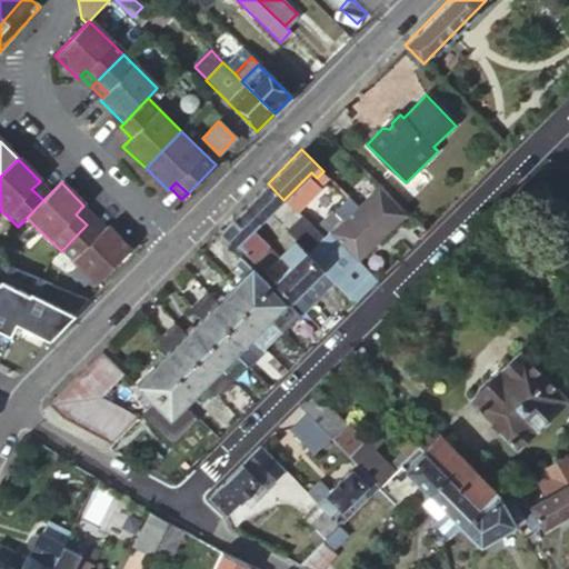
[(301,182),(283,200),(295,211),(312,193),(301,182)]
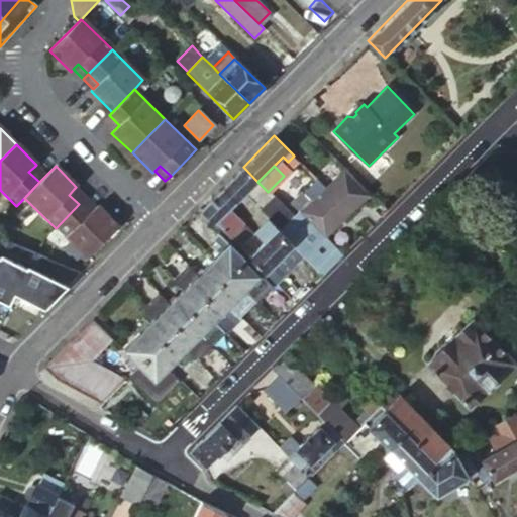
[(44,177),(34,167),(28,172),(39,182),(44,177)]
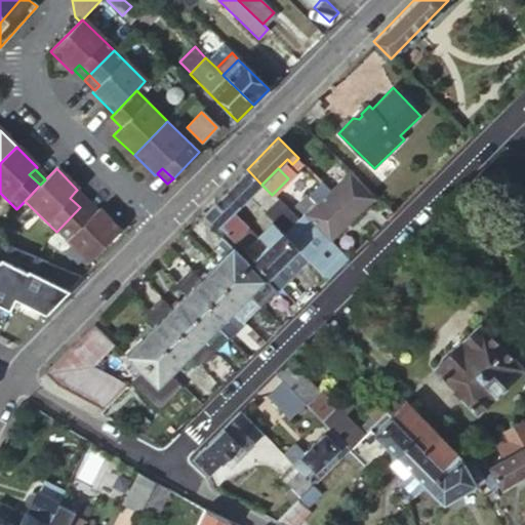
[(261,185),(247,169),(226,190),(241,206),(261,185)]
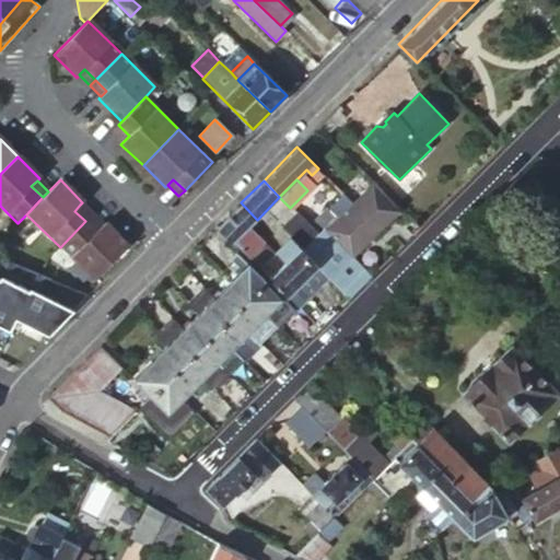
[(325,231),(352,258),(398,212),(371,185),(325,231)]
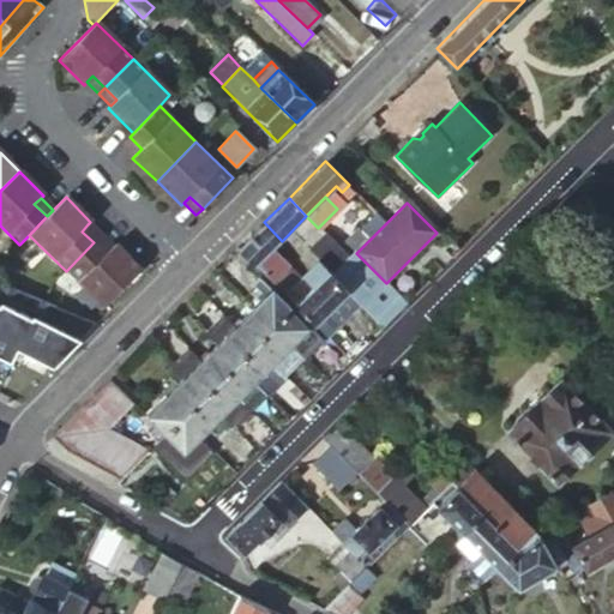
[(282,241),(264,222),(239,248),(271,281),(296,257),(282,241)]
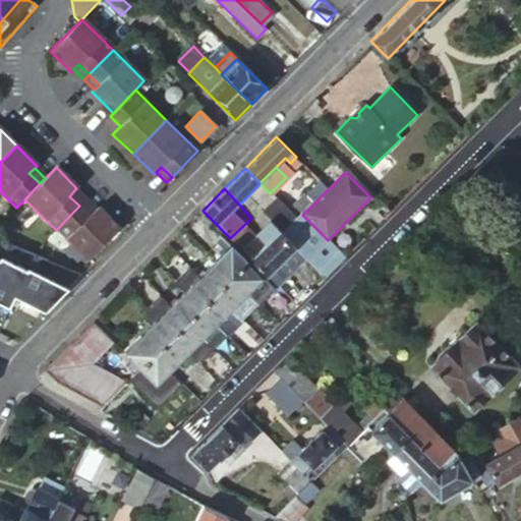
[(95,211),(74,190),(69,196),(79,206),(90,216),(95,211)]
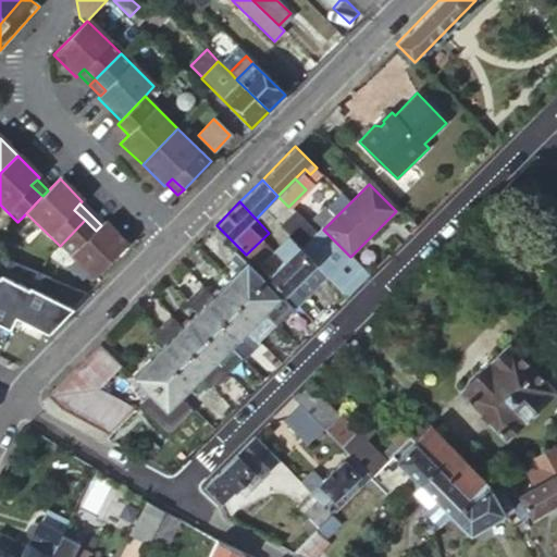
[(96,231),(85,220),(60,246),(94,279),(126,245),(103,222),(101,225),(96,231)]
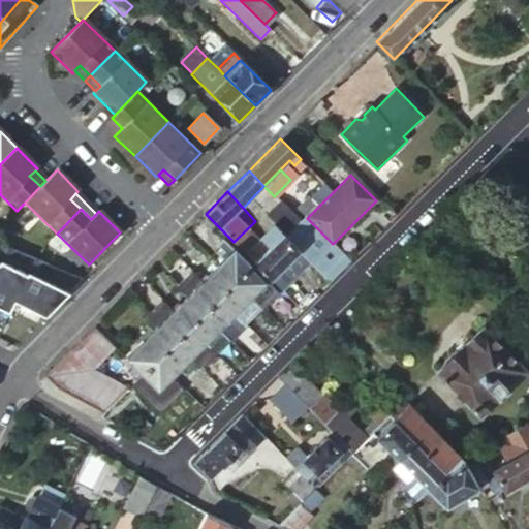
[(331,282),(350,262),(333,244),(307,218),(307,217),(285,238),(310,261),(331,282)]
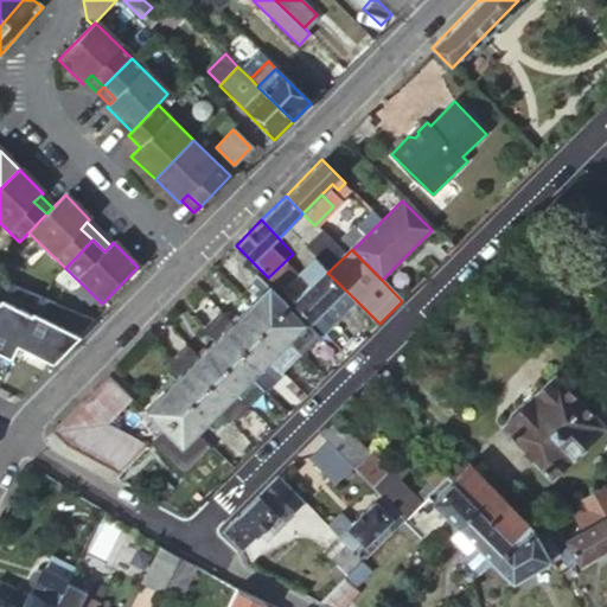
[(323,333),(356,300),(327,273),(314,260),(306,268),(301,273),(311,283),(292,302),(323,333)]
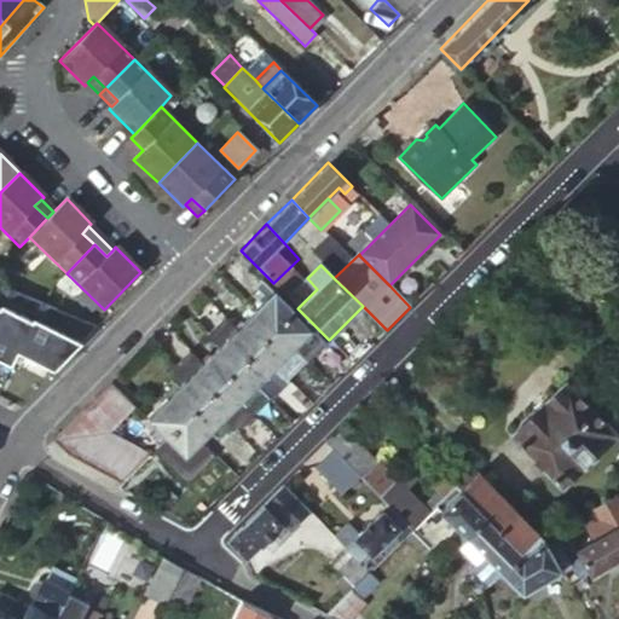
[(294,310),(264,279),(259,284),(265,290),(261,294),(266,300),(256,310),(275,328),(276,328),(294,310)]
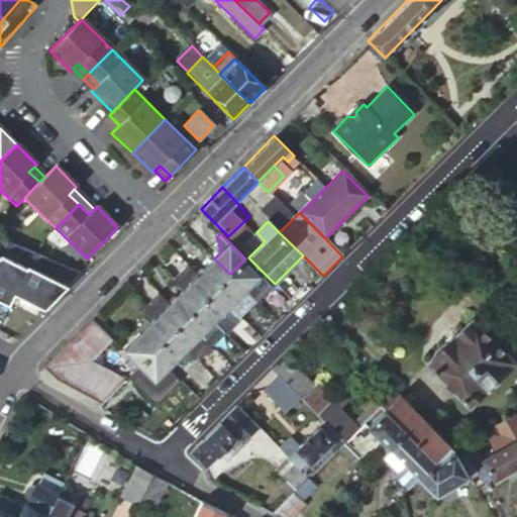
[(229,274),(214,259),(199,275),(214,289),(229,274)]
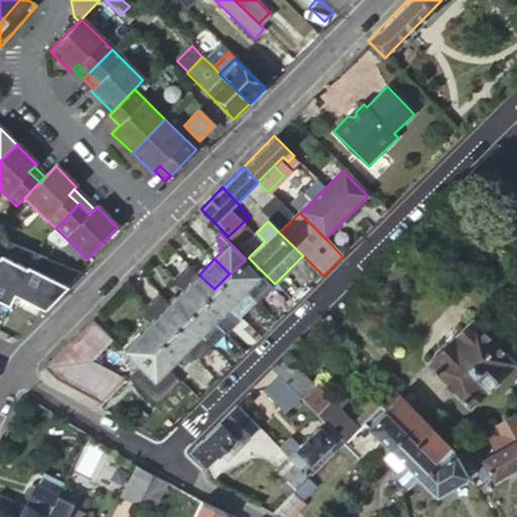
[(245,259),(230,274),(246,290),(256,300),(272,286),(245,259)]
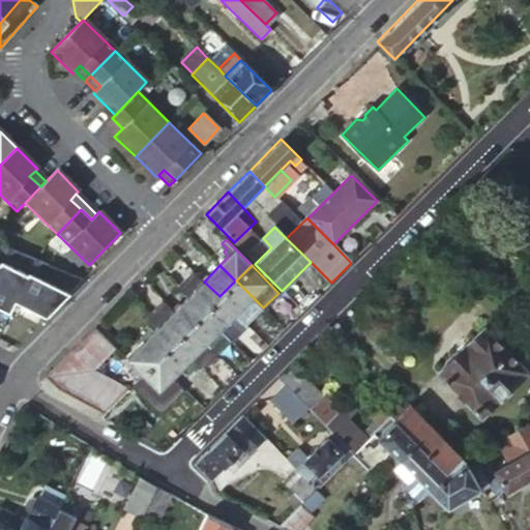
[(204,282),(196,272),(180,289),(188,297),(204,313),(218,298),(219,296),(204,282)]
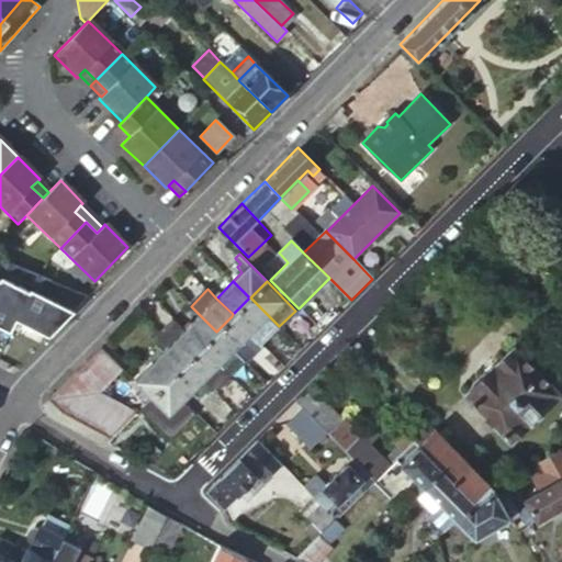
[(249,334),(268,315),(250,298),(249,298),(233,314),(232,316),(249,334)]
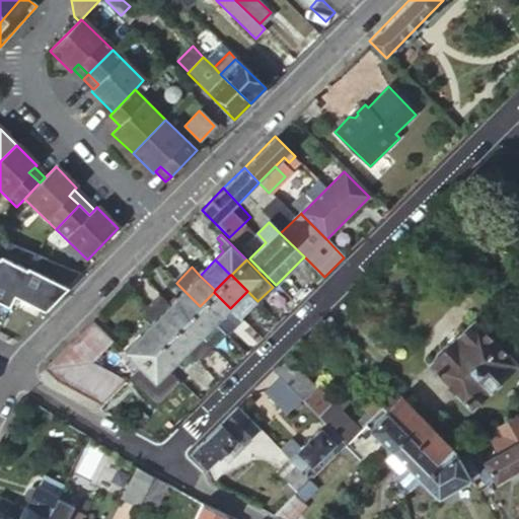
[(186,320),(200,306),(184,291),(170,305),(186,320)]
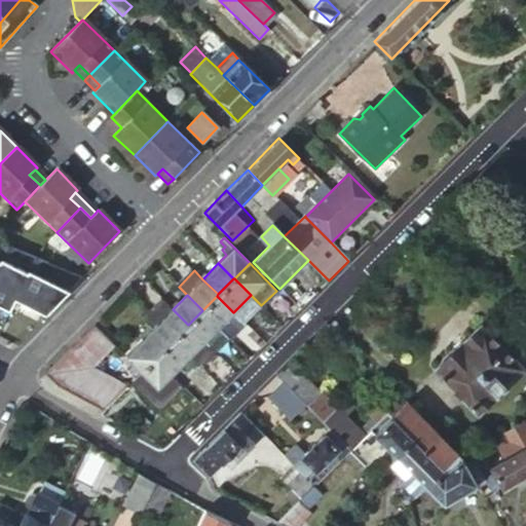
[(219,327),(233,312),(217,296),(202,310),(219,327)]
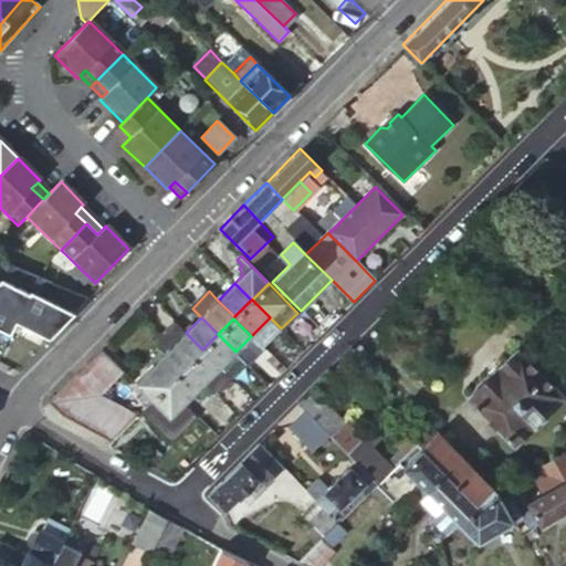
[(201,350),(202,349),(186,333),(174,320),(157,337),(169,349),(186,366),(201,350)]
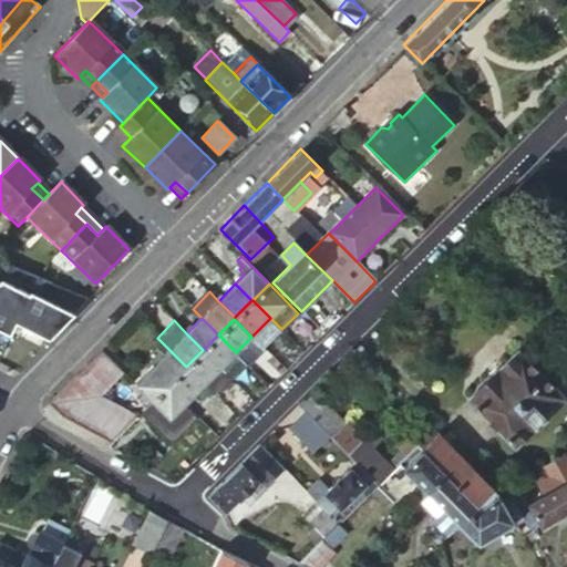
[(0,391),(49,341),(34,327),(0,361),(0,391)]
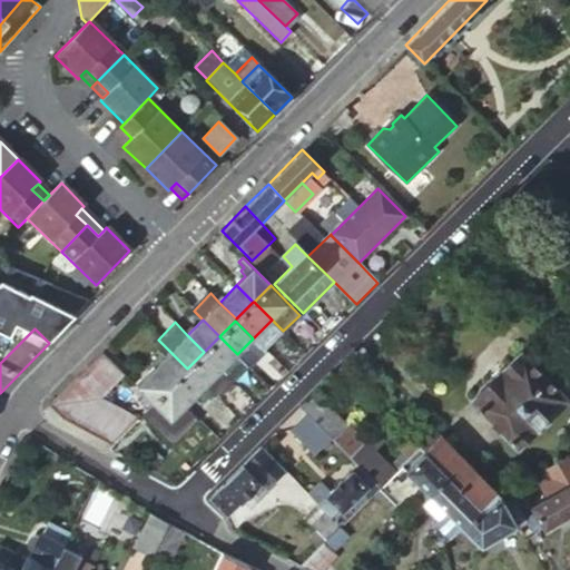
[(284,333),(278,338),(287,347),(293,341),(284,333)]
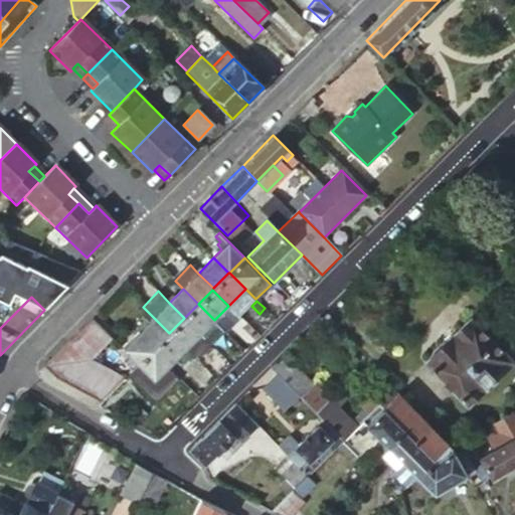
[(214,320),(198,304),(184,318),(183,319),(199,336),(203,340),(209,346),(224,331),(214,320)]
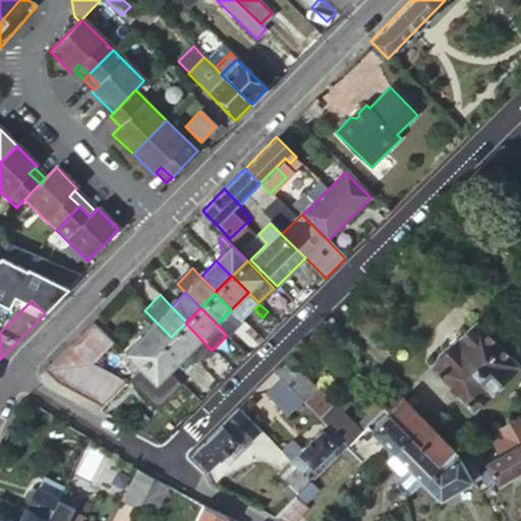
[(113,341),(94,321),(46,370),(57,383),(102,407),(126,383),(91,363),(113,341)]
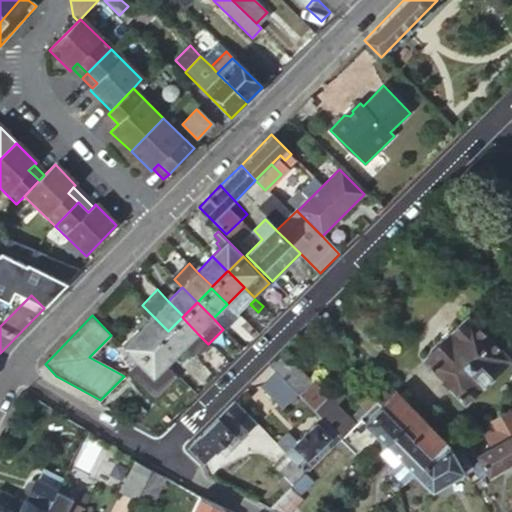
[(168,332),(168,331),(153,316),(137,333),(152,348),(168,332)]
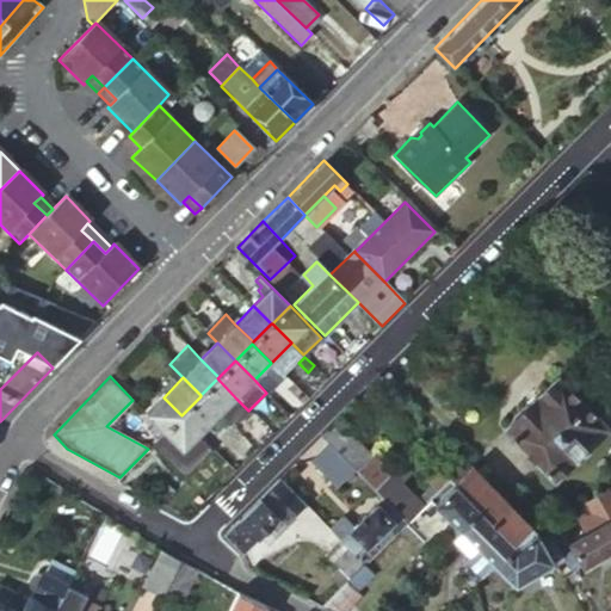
[(236,399),(217,378),(201,395),(201,396),(220,415),(232,427),(248,411),(241,403),(236,399)]
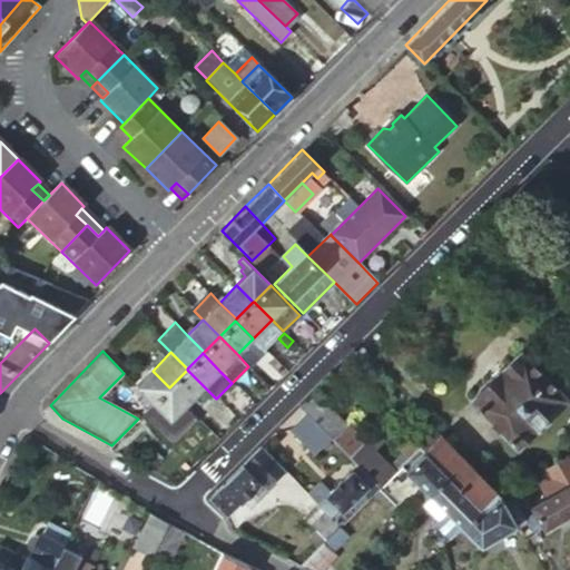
[(517,450),(566,400),(519,353),(469,402),(517,450)]
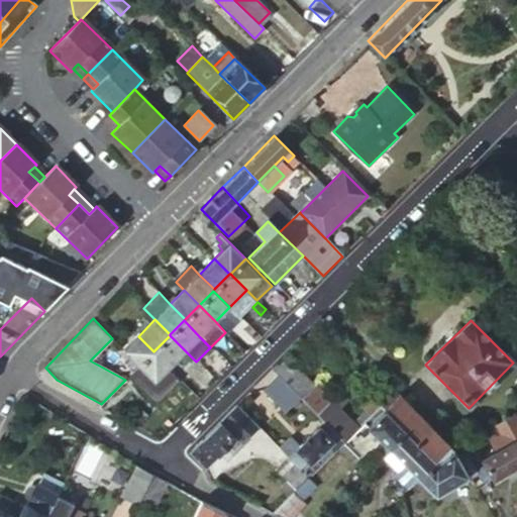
[(170,335),(153,351),(152,352),(169,369),(186,351),(170,335)]
